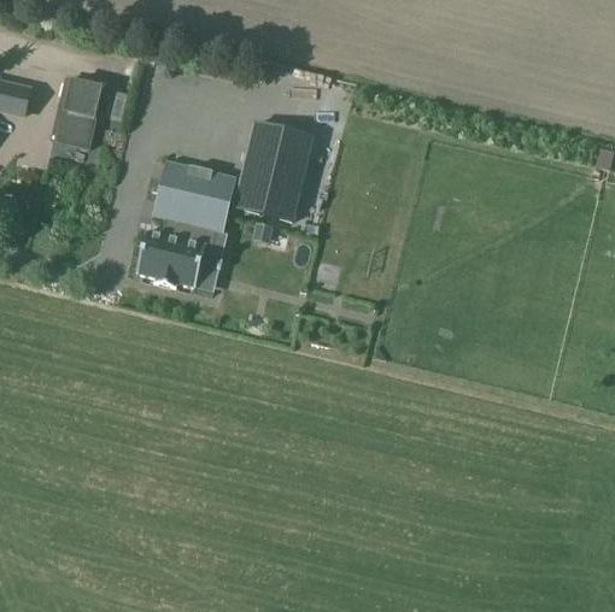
[(98,119),(106,86),(66,75),(58,110),(98,119)]
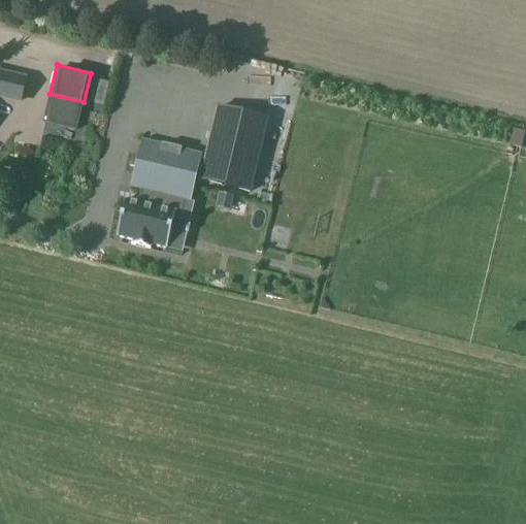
[(0,95),(23,100),(29,74),(0,67),(0,95)]
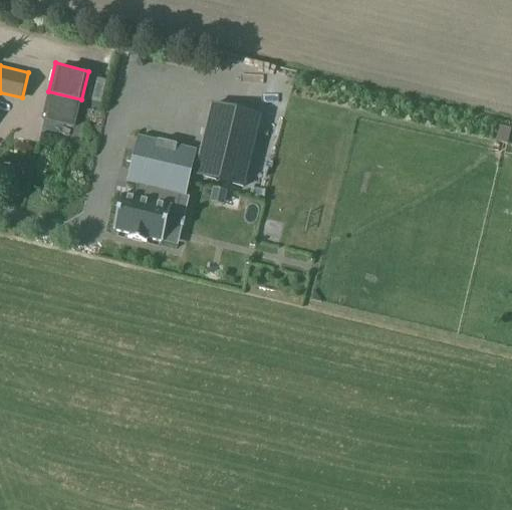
[(243,186),(261,112),(212,100),(194,175),(243,186)]
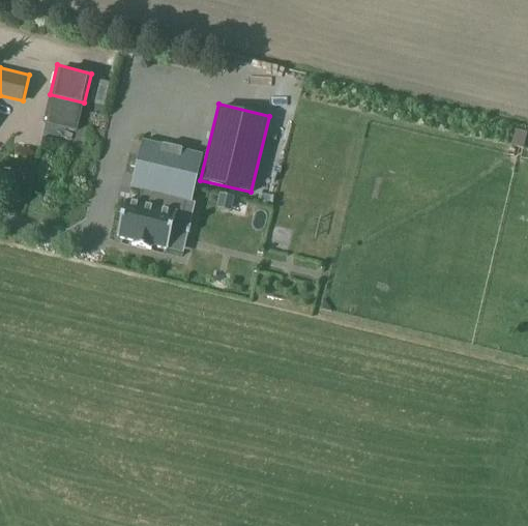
[(133,186),(144,188),(187,199),(193,200),(194,198),(192,198),(202,153),(204,154),(204,152),(144,138),(143,140),(146,140),(135,184),(133,184),(133,186)]
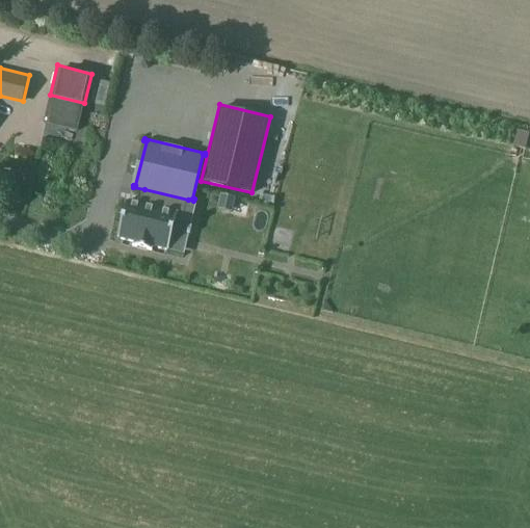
[(169,248),(178,212),(185,214),(188,200),(144,189),(141,202),(130,199),(129,199),(129,198),(128,198),(124,215),(123,214),(122,219),(123,219),(118,236),(120,237),(121,236),(136,239),(136,242),(134,241),(133,243),(138,244),(139,240),(149,242),(149,246),(153,247),(154,246),(152,245),(153,243),(168,247),(168,248),(169,248)]
